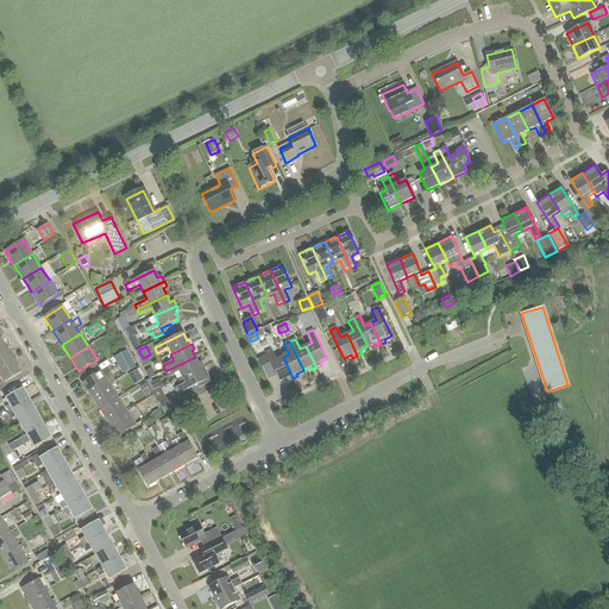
[(0,369),(13,360),(6,349),(0,352),(0,369)]
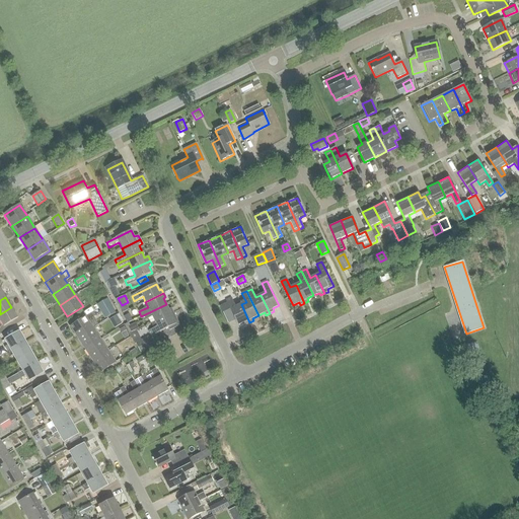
[(107,298),(98,303),(106,317),(116,312),(107,298)]
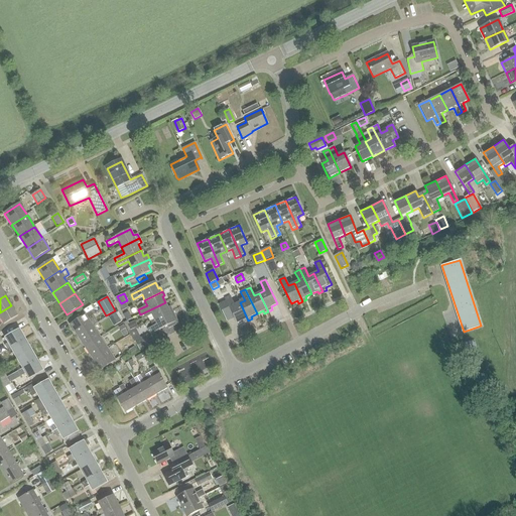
[(240,302),(234,305),(230,296),(225,298),(227,302),(220,305),(227,321),(234,318),(237,324),(243,320),(244,323),(248,320),(240,302)]
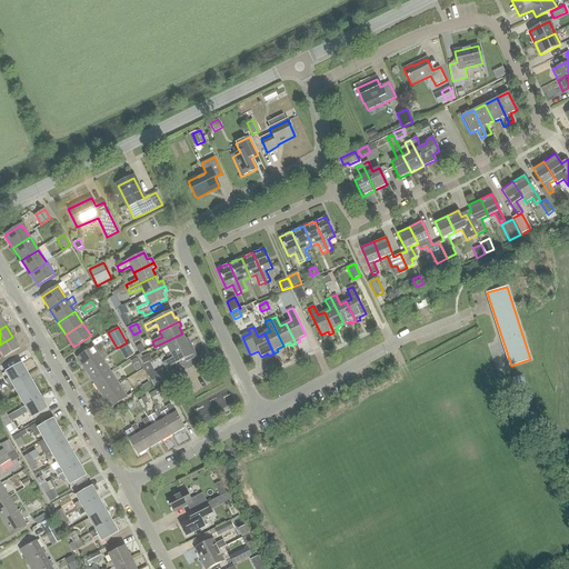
[(167,347),(170,352),(190,342),(188,338),(186,340),(182,333),(155,347),(158,351),(167,347)]
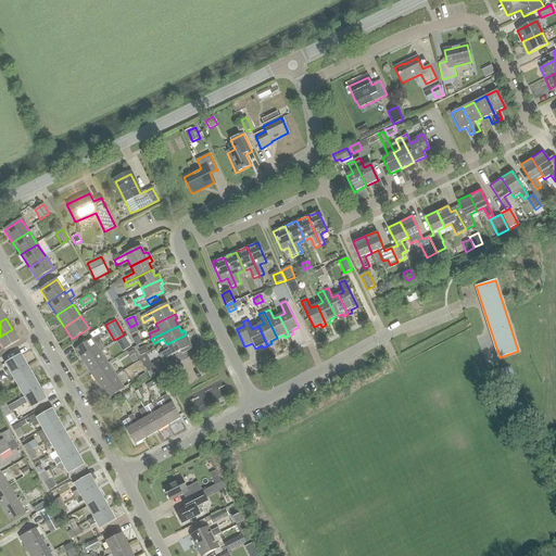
[(20,341),(12,329),(0,337),(0,342),(0,343),(4,350),(20,341)]
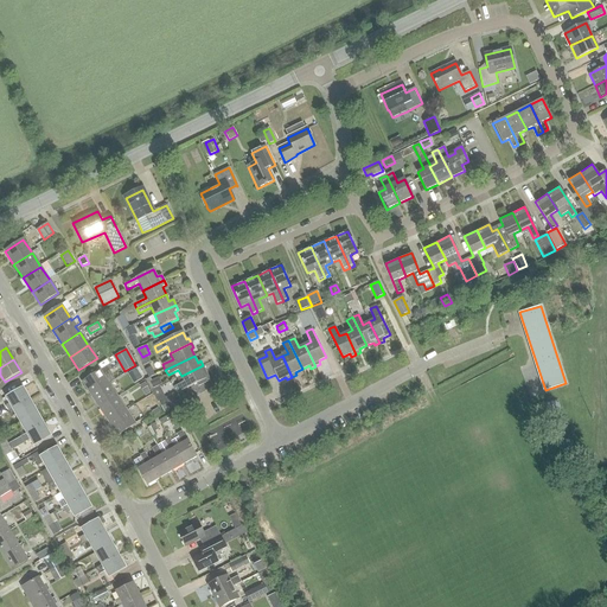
[(210,381),(203,365),(181,376),(185,382),(174,388),(177,394),(197,383),(198,387),(210,381)]
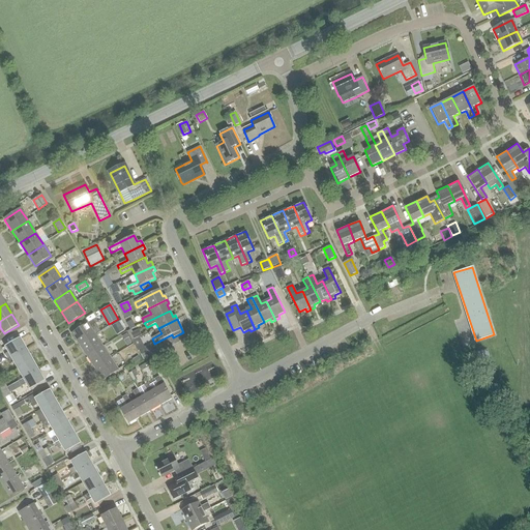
[(95,323),(93,320),(71,333),(80,346),(95,335),(90,327),(95,323)]
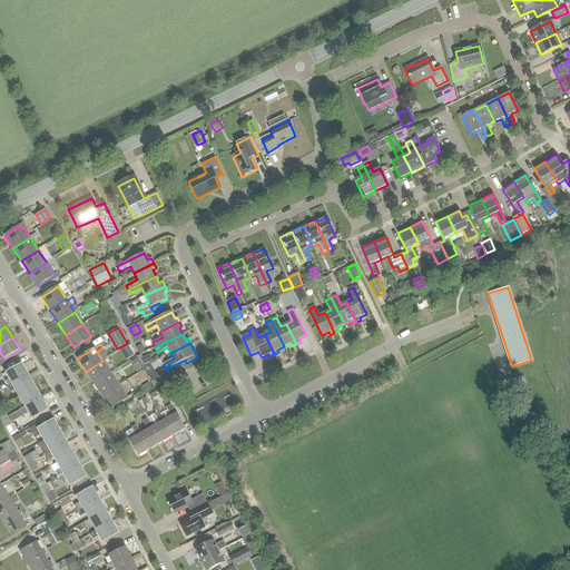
[(141,345),(136,347),(139,355),(145,352),(141,345)]
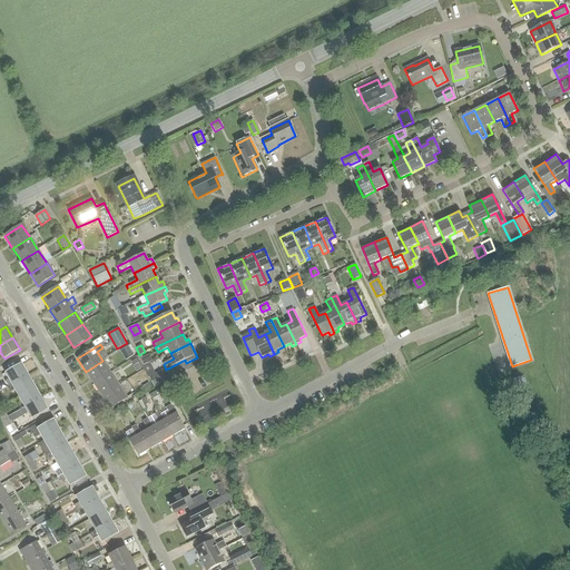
[(94,384),(111,373),(102,361),(86,372),(94,384)]
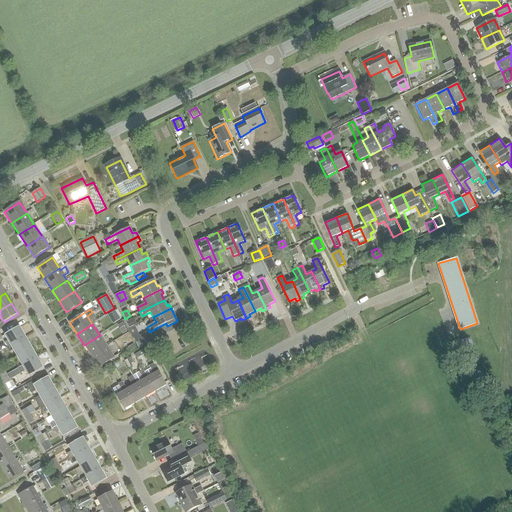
[(4,343),(7,347),(25,337),(19,327),(5,335),(8,341),(4,343)]
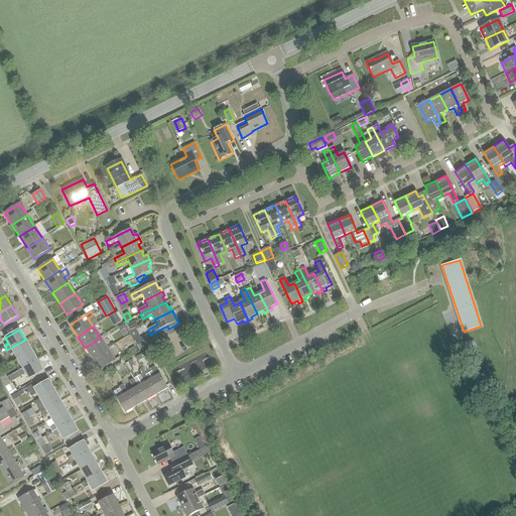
[(152,344),(148,335),(135,341),(139,350),(152,344)]
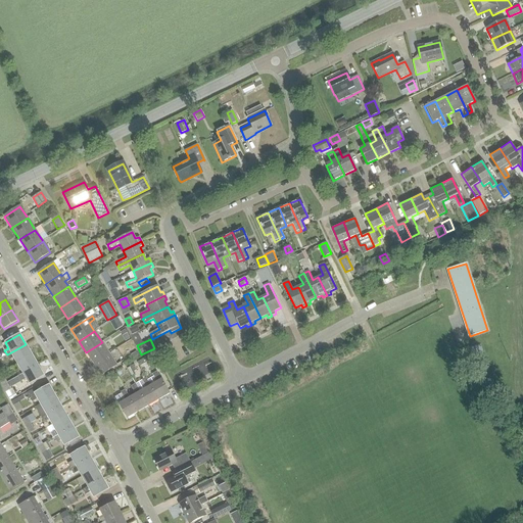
[(109,353),(102,342),(86,352),(94,365),(109,353)]
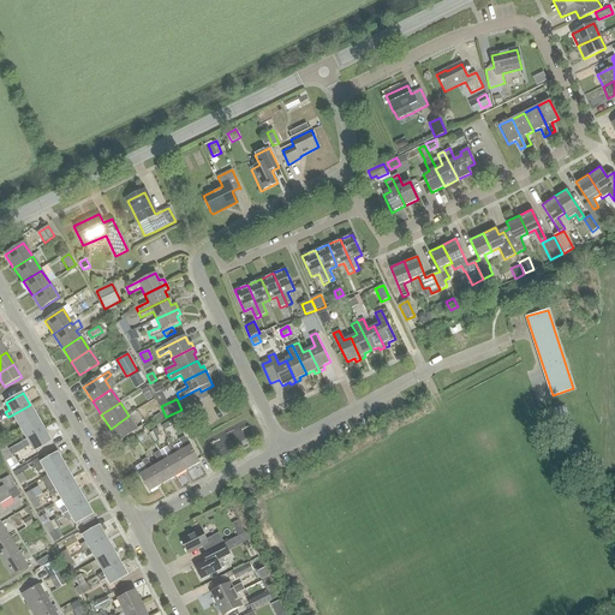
[(17,421),(21,428),(37,417),(30,405),(9,417),(9,418),(11,424),(17,421)]
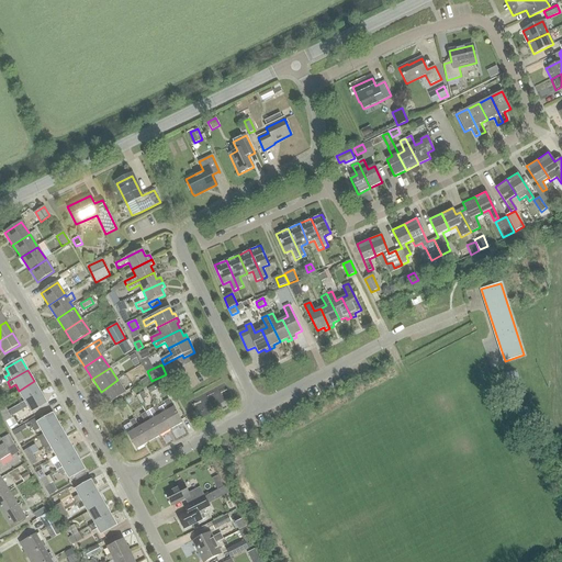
[(109,404),(125,392),(117,380),(101,392),(109,404)]
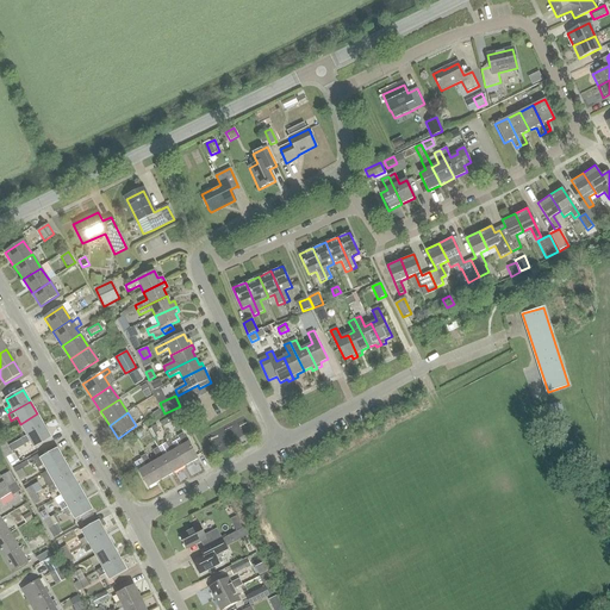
[(178,412),(160,423),(163,428),(172,423),(178,433),(187,427),(178,412)]
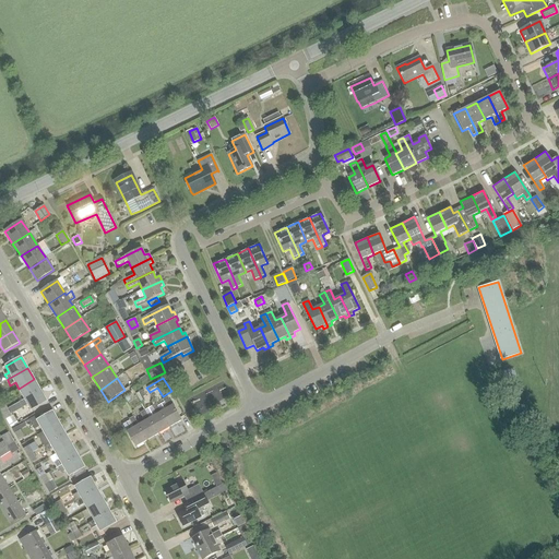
[(24,400),(40,391),(34,379),(19,389),(24,400)]
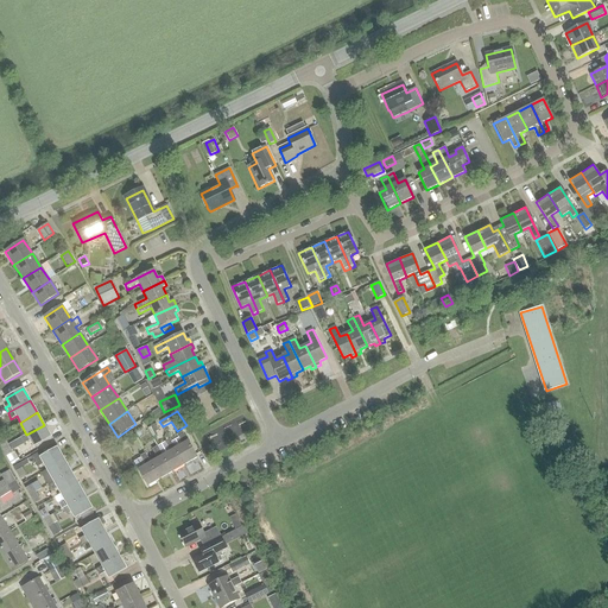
[(156,424),(147,429),(152,438),(157,435),(156,432),(159,430),(156,424)]
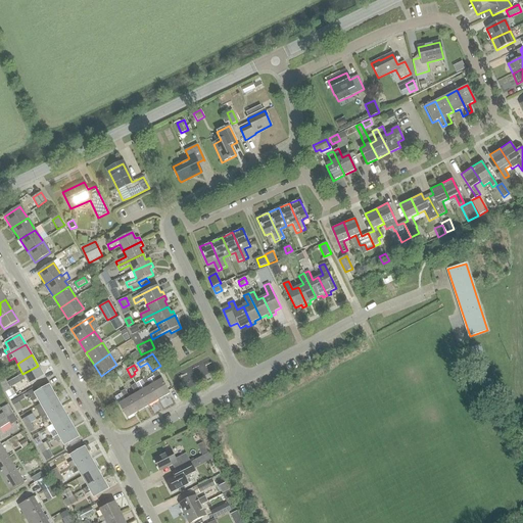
[(44,376),(38,366),(22,374),(19,376),(22,381),(27,379),(29,384),(44,376)]
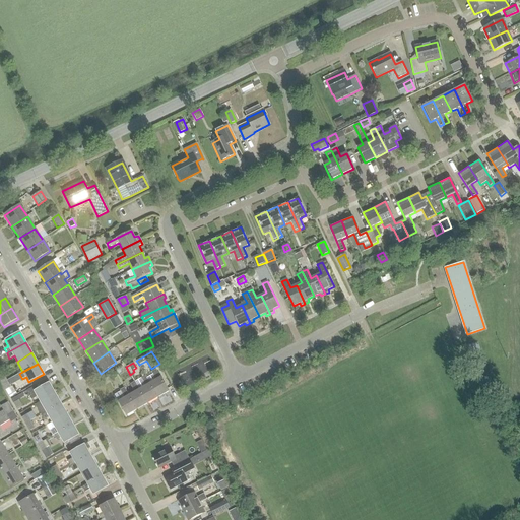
[(155,370),(151,372),(155,380),(149,384),(157,398),(169,391),(160,377),(160,378),(155,370)]
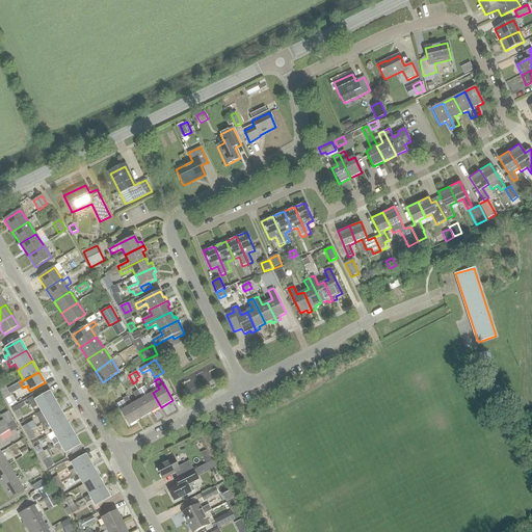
[(144,387),(149,395),(142,399),(151,414),(161,407),(153,393),(149,384),(144,387)]
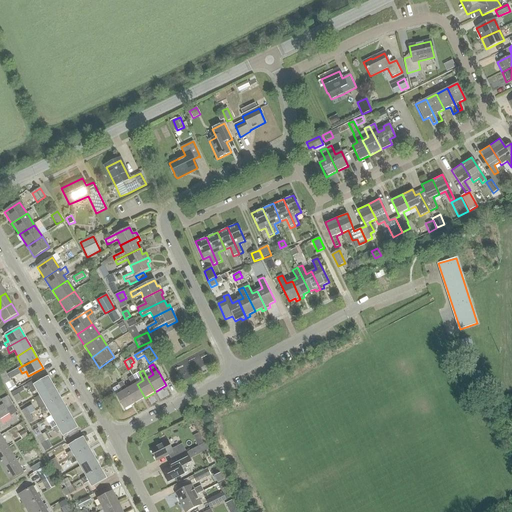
[(7,375),(2,377),(5,384),(11,381),(7,375)]
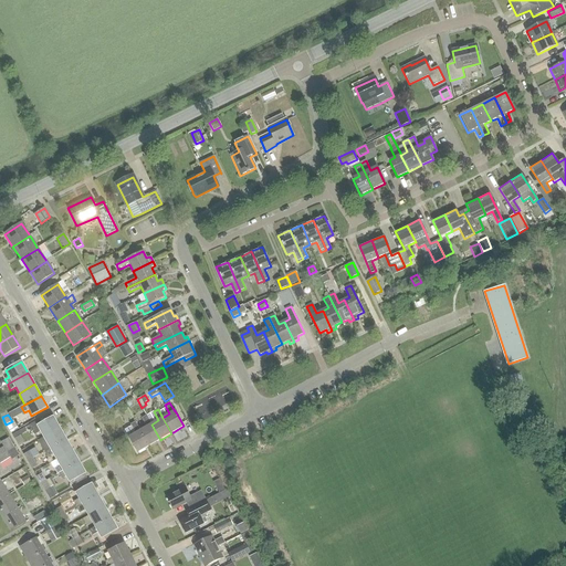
[(147,416),(142,418),(147,427),(140,431),(149,447),(160,440),(152,425),(147,416)]
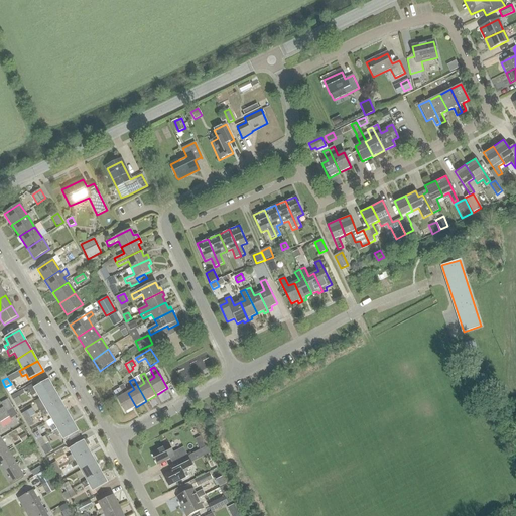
[(35,383),(27,388),(31,396),(36,393),(39,399),(54,391),(48,380),(37,386),(35,383)]
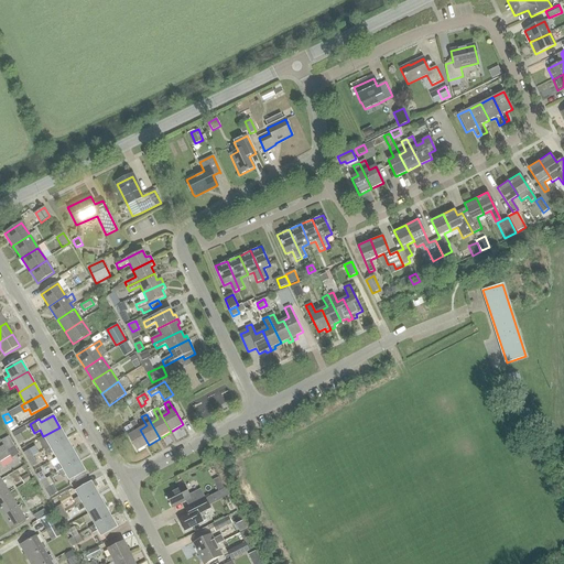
[(137,452),(149,445),(140,430),(134,421),(130,423),(134,432),(128,436),(137,452)]
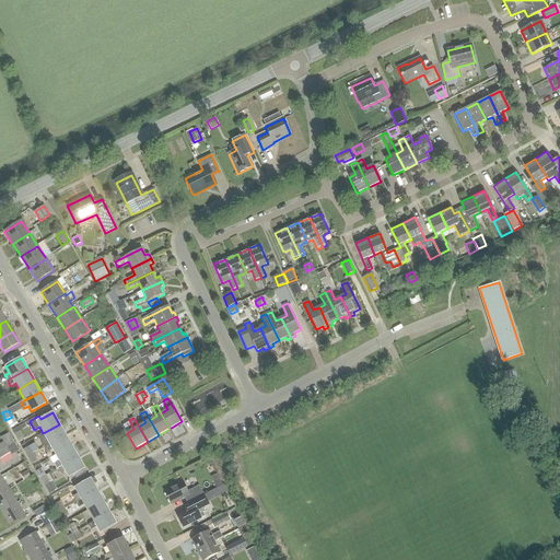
[(37,436),(44,447),(66,435),(59,424),(43,433),(44,433),(37,436)]
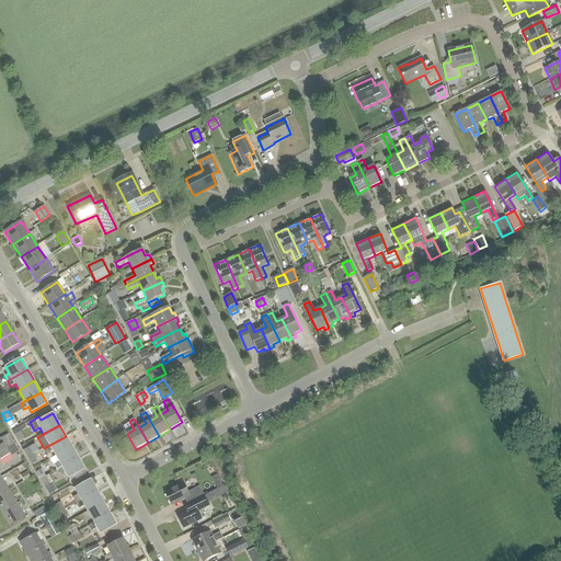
[(24,439),(20,432),(14,435),(19,443),(24,439)]
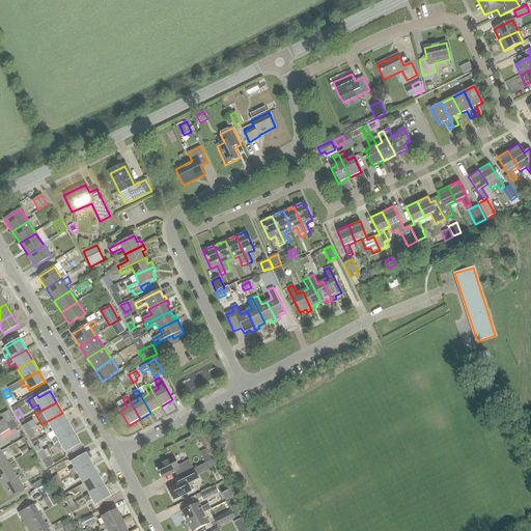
[(0,427),(6,424),(12,420),(7,411),(1,415),(3,419),(0,421),(0,427)]
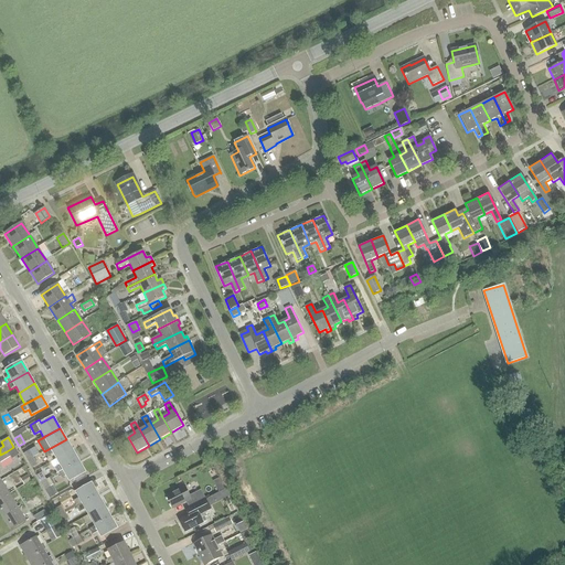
[(53,454),(56,459),(72,450),(66,439),(44,451),(48,457),(53,454)]
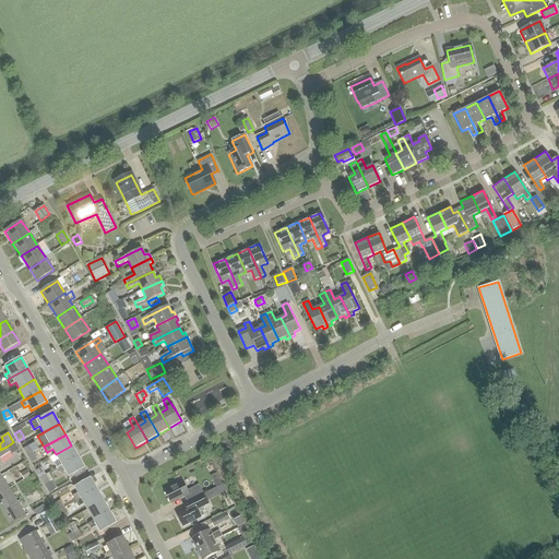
[(27,455),(33,452),(28,445),(23,449),(27,455)]
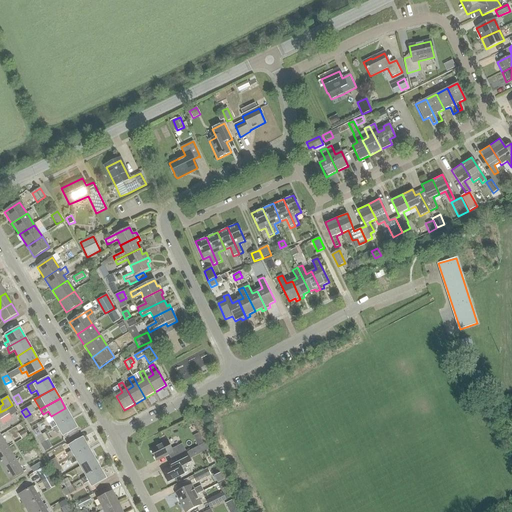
[(53,428),(57,426),(71,418),(65,408),(51,416),(54,421),(49,424),(52,429),(53,428)]
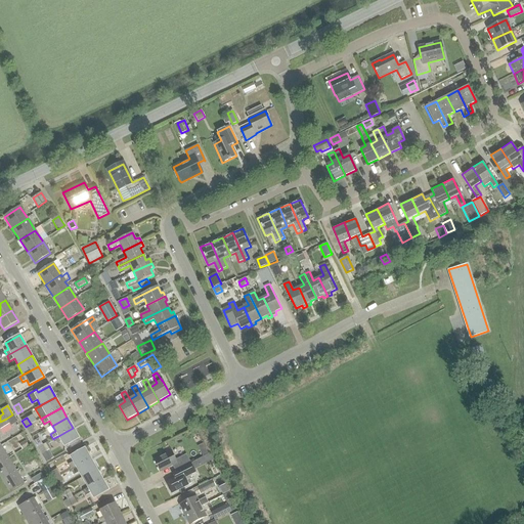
[(0,422),(0,429),(9,424),(6,419),(0,422)]
